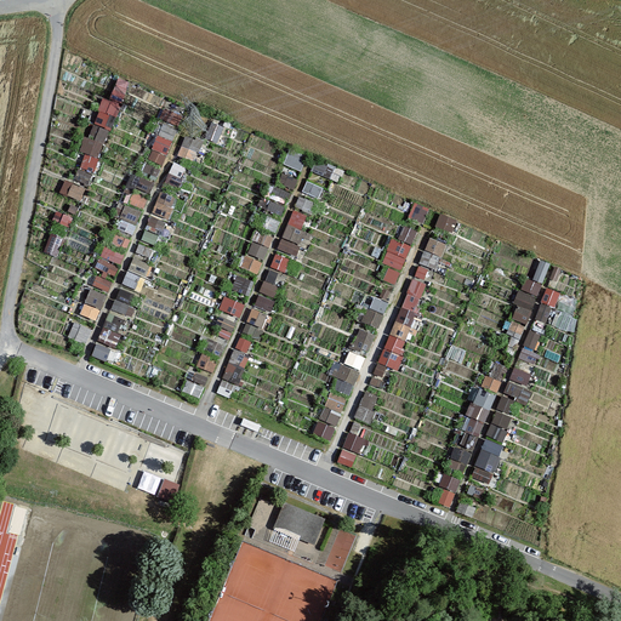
[(121,106),(131,83),(120,79),(110,101),(121,106)]
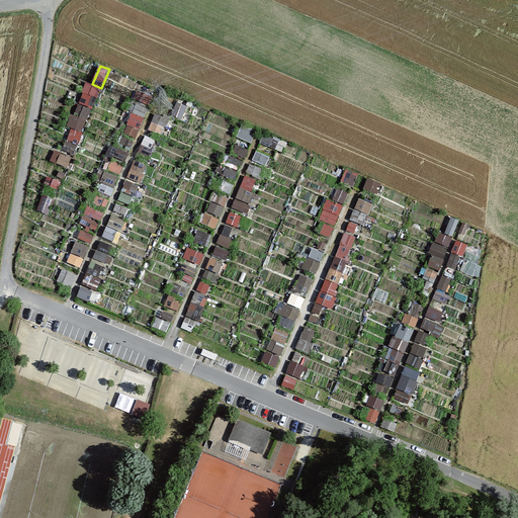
[(83,145),(97,86),(83,83),(68,142),(83,145)]
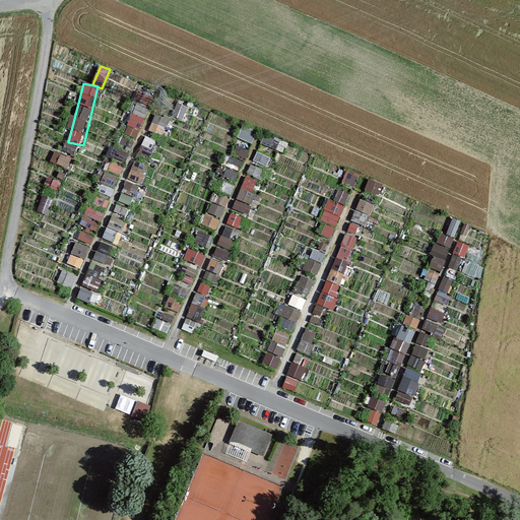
[(138,91),(135,99),(148,105),(152,98),(138,91)]
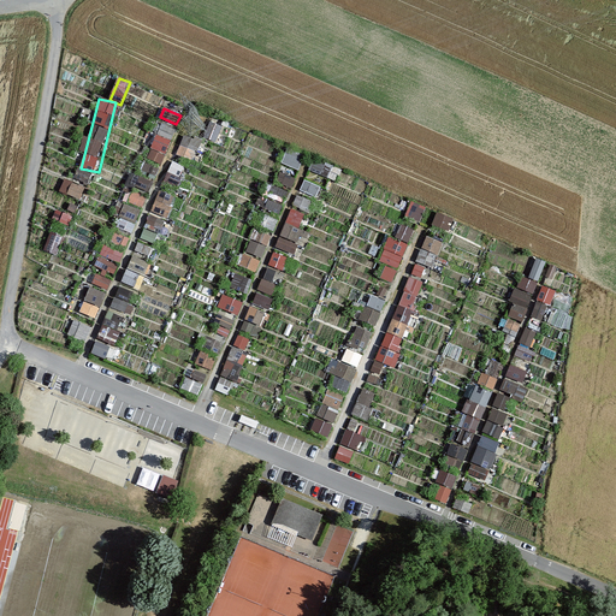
[(158,131),(147,160),(163,165),(172,136),(158,131)]
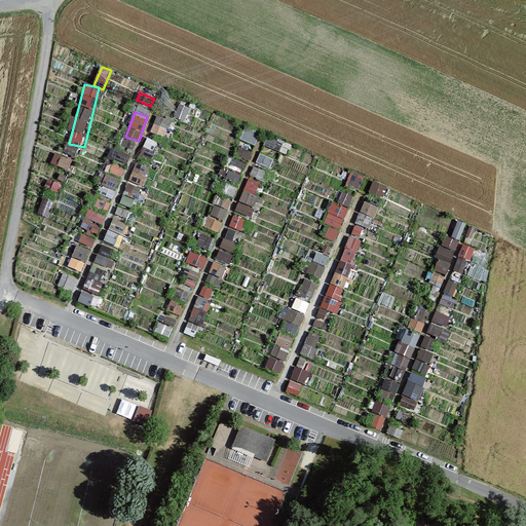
[(156,115),(151,133),(168,137),(173,119),(156,115)]
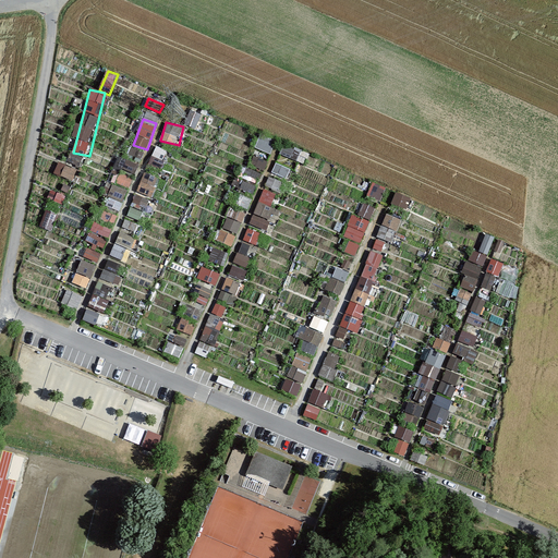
[(161,167),(167,150),(156,146),(150,162),(161,167)]
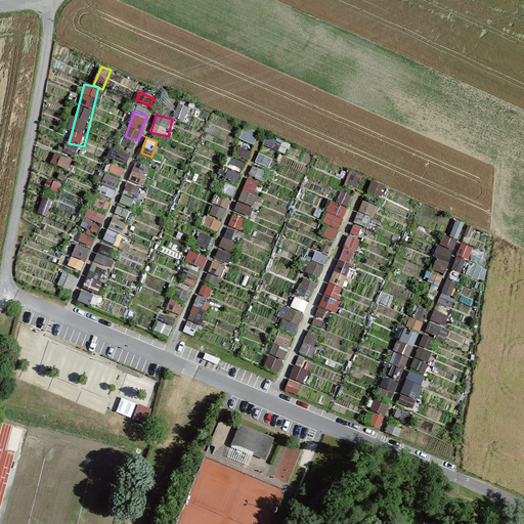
[(55,151),(51,163),(70,170),(74,159),(55,151)]
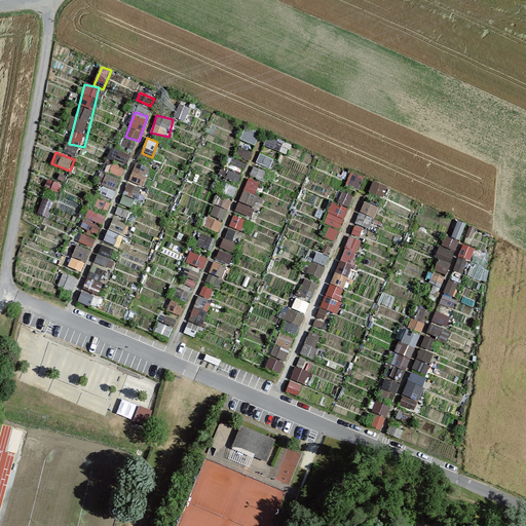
[(137,162),(120,202),(134,209),(150,167),(137,162)]
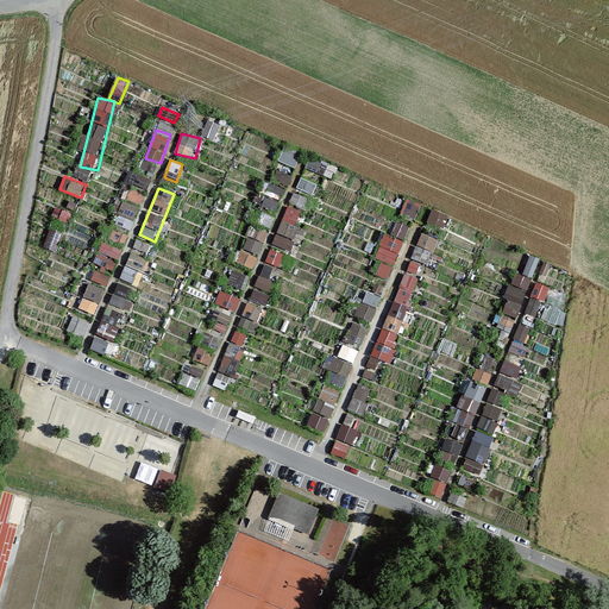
[(126,200),(143,205),(145,194),(130,189),(126,200)]
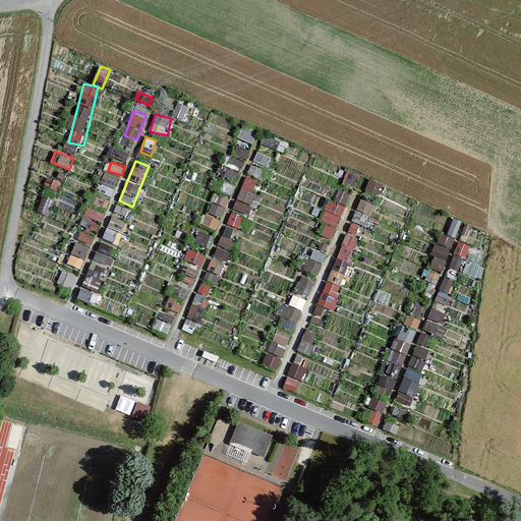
[(250,167),(249,172),(261,177),(263,171),(250,167)]
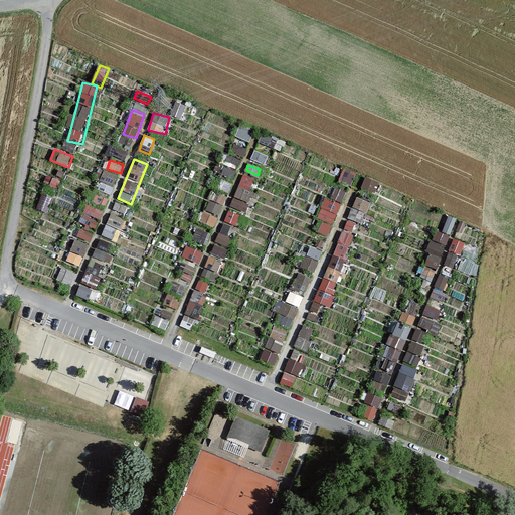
[(340,180),(351,184),(355,173),(344,169),(340,180)]
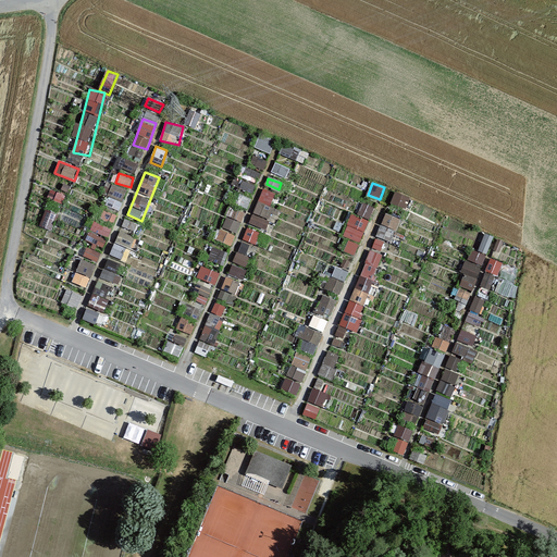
[(121,210),(128,189),(114,184),(107,206),(121,210)]
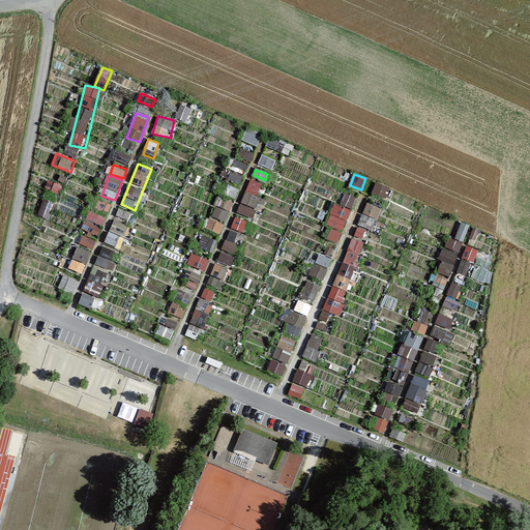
[(237,212),(252,218),(265,184),(252,179),(237,212)]
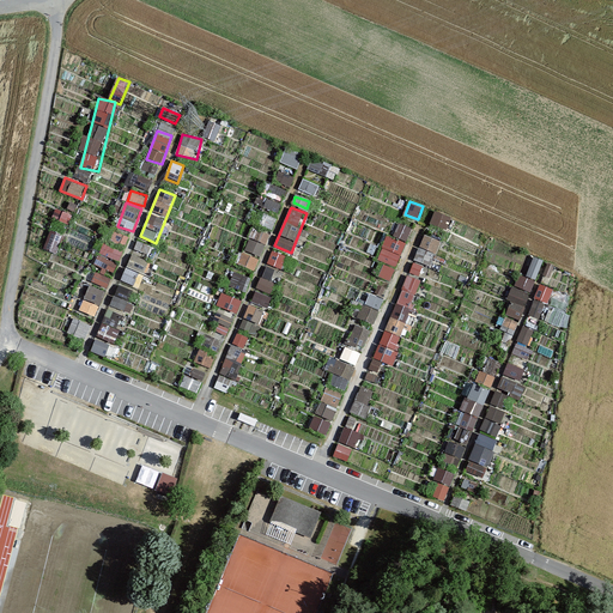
[(432,225),(448,229),(451,216),(435,212),(432,225)]
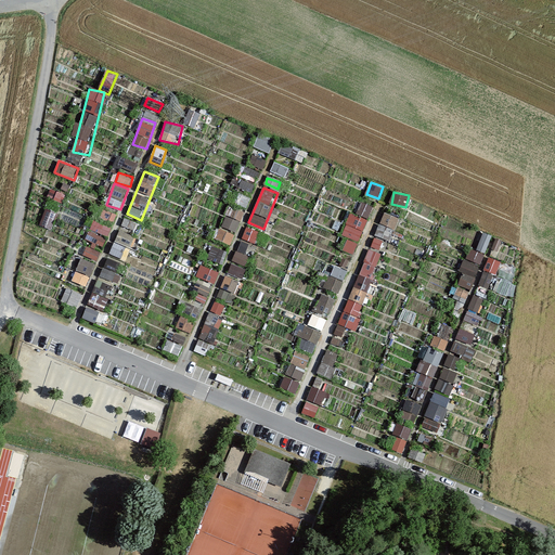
[(362,202),(357,214),(369,219),(374,207),(362,202)]
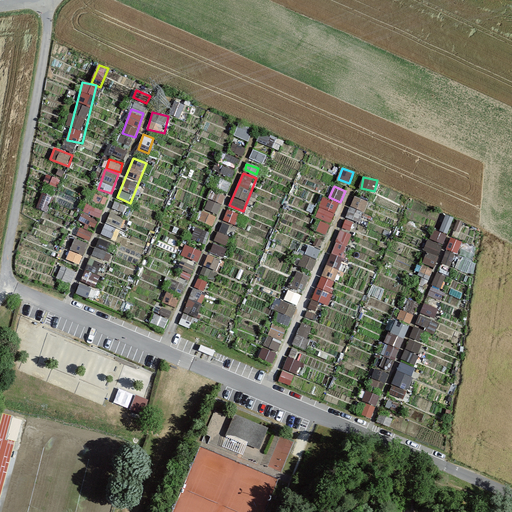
[(213,191),(198,219),(212,226),(227,197),(213,191)]
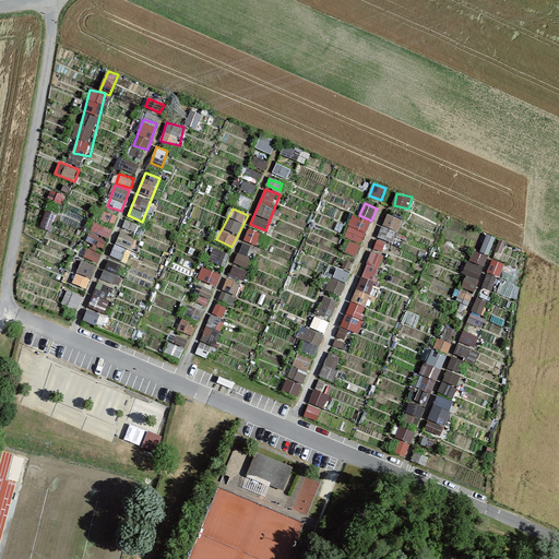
[(372,250),(380,253),(388,239),(392,242),(403,221),(390,214),(372,250)]
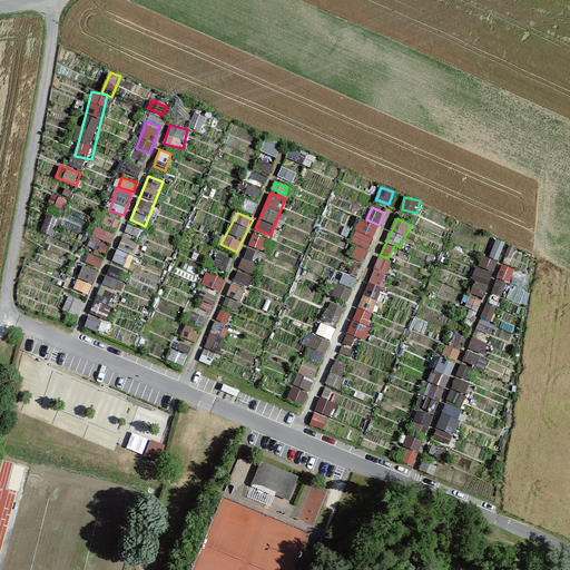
[(352,243),(357,244),(353,257),(365,262),(376,225),(360,219),(352,243)]
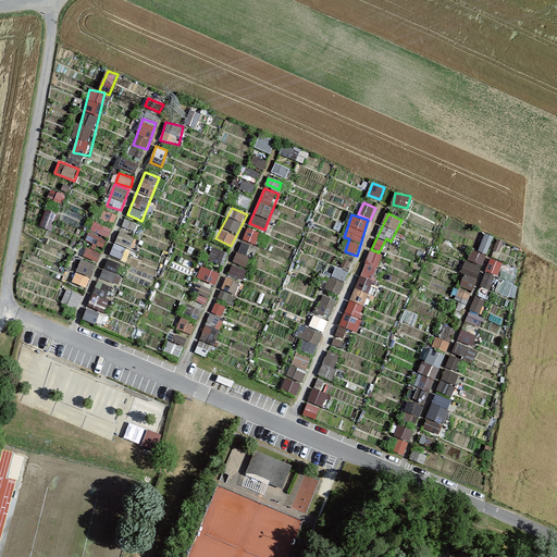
[(103,248),(113,230),(96,221),(86,240),(103,248)]
